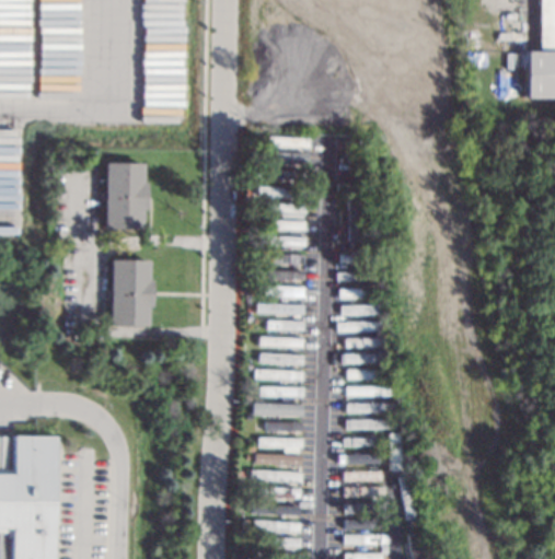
[(554,97),(530,97),(530,51),(554,51),(554,97)]
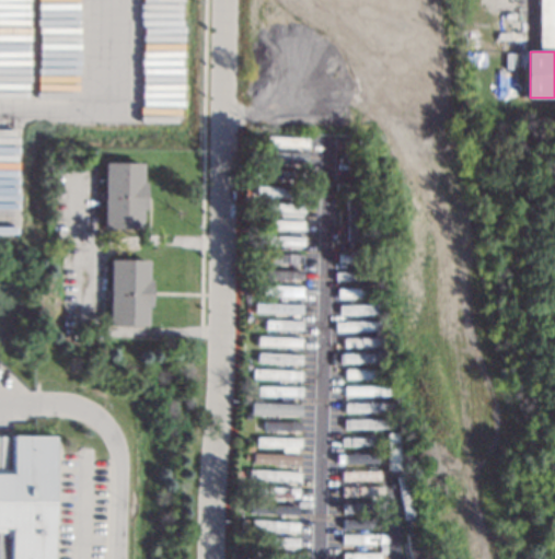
[(310,136),(310,146),(267,144),(267,134),(310,136)]
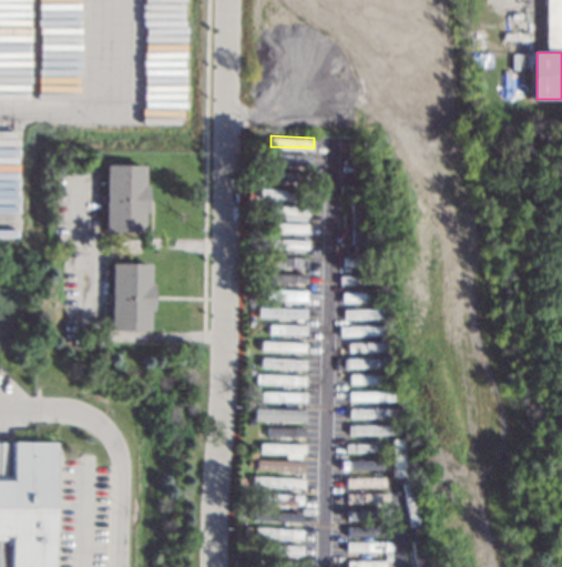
[(314,153),(313,165),(261,163),(261,151),(314,153)]
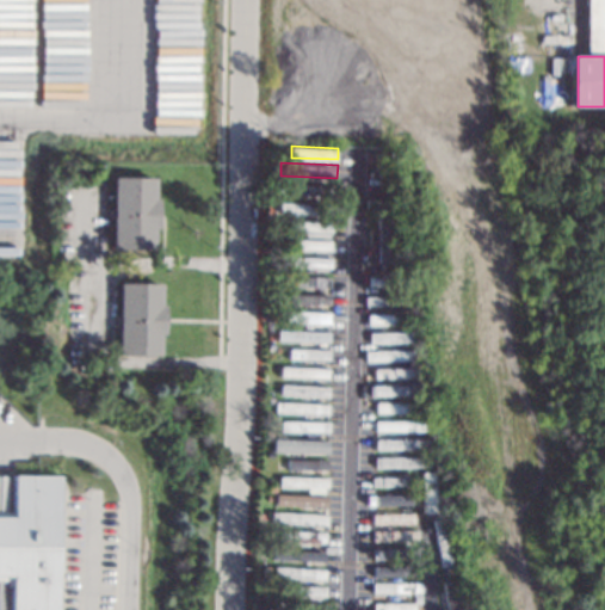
[(159,198),(164,198),(162,229),(159,229),(158,250),(117,248),(117,177),(159,177),(159,198)]
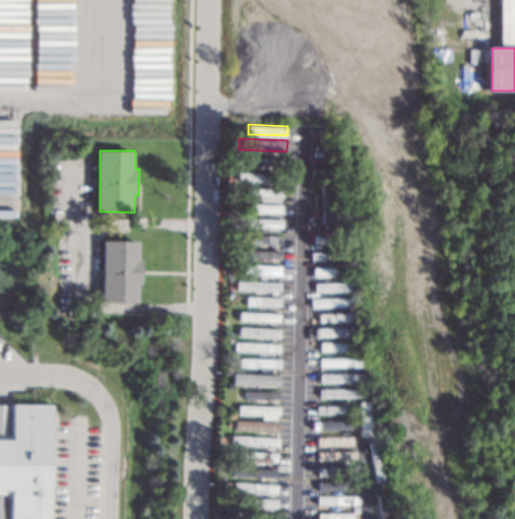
[(246,155),(245,168),(236,167),(237,154),(246,155)]
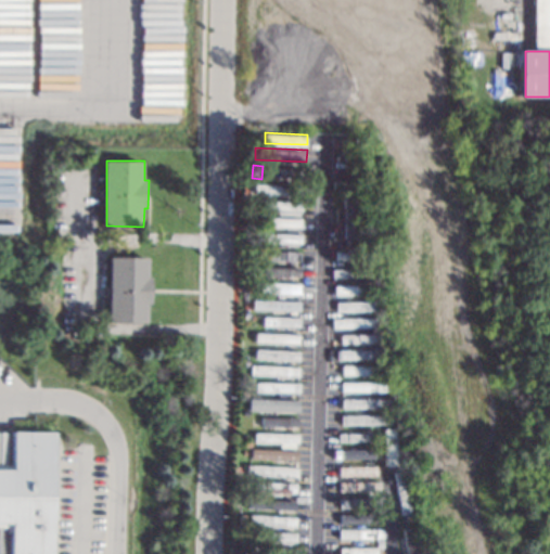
[(305,168),(305,177),(266,176),(267,166),(305,168)]
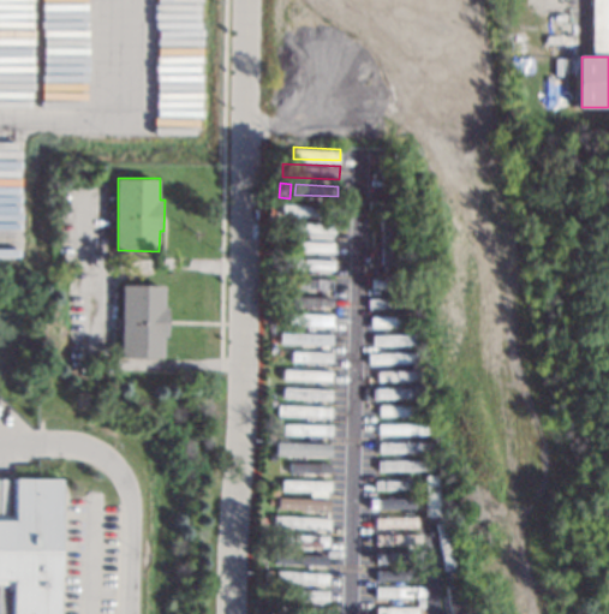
[(339,208),(338,218),(285,214),(286,204),(339,208)]
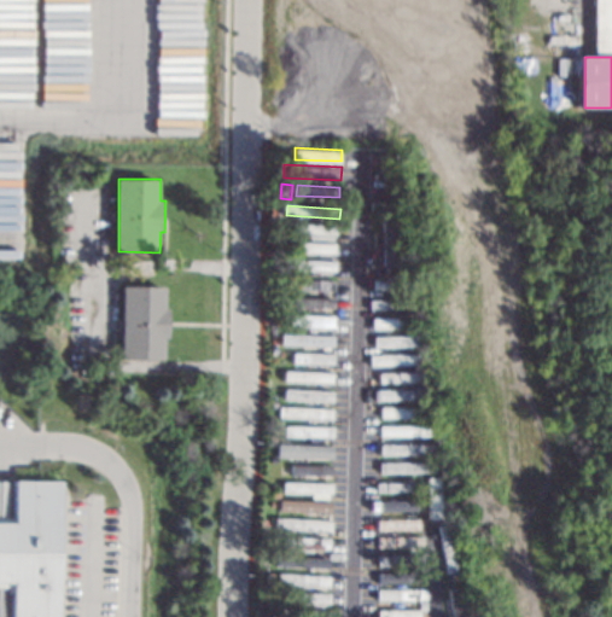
[(400,266),(386,266),(385,217),(400,217),(400,266)]
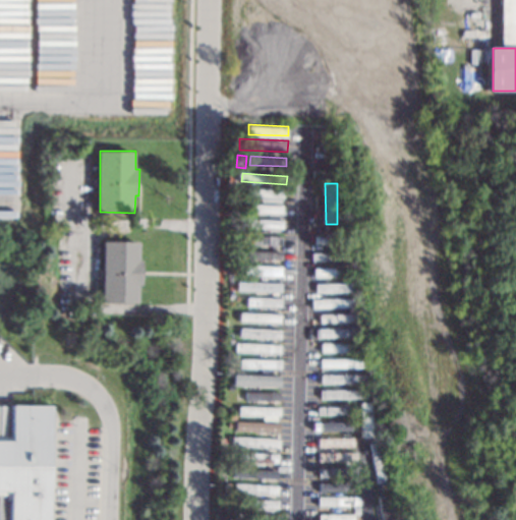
[(286,189),(285,198),(284,198),(283,203),(265,201),(265,196),(244,194),(245,185),(286,189)]
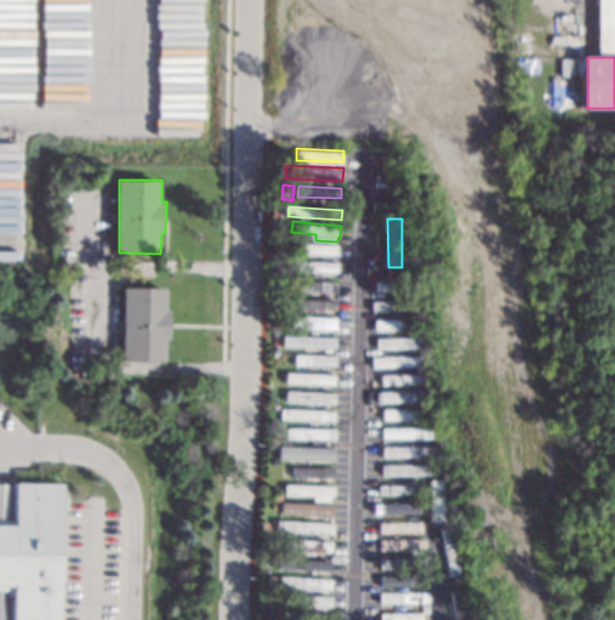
[(339,255),(332,255),(332,259),(328,259),(328,255),(291,254),(291,244),(339,245),(339,255)]
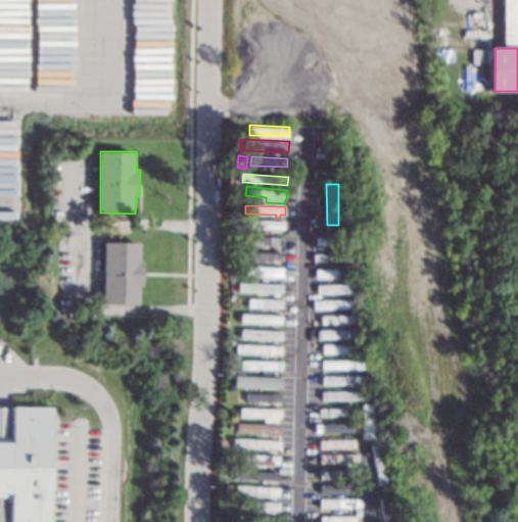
[(286,222),(286,230),(245,228),(246,220),(286,222)]
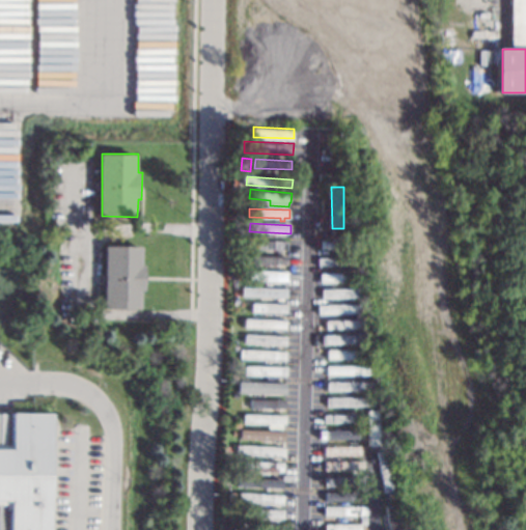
[(291,241),(291,250),(252,248),(253,240),(291,241)]
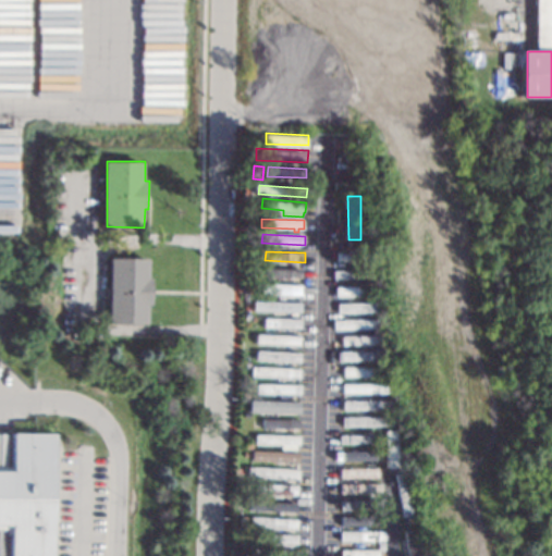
[(367,252),(367,262),(365,262),(363,262),(339,261),(340,251),(367,252)]
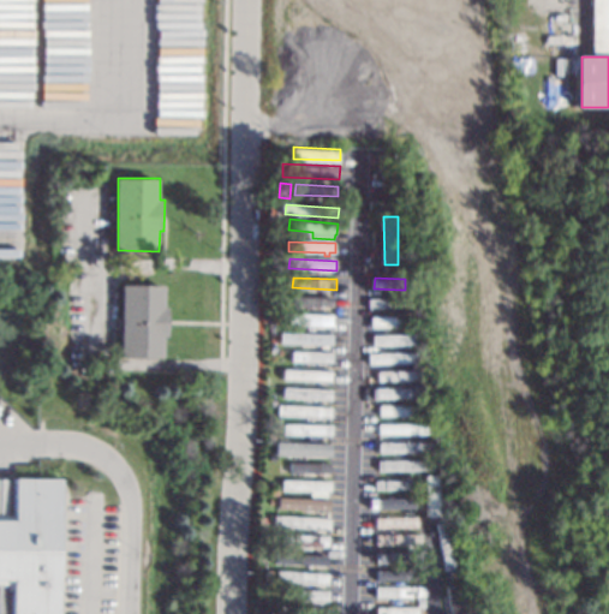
[(167,305),(169,305),(169,337),(165,337),(165,357),(124,357),(124,285),(167,285),(167,305)]
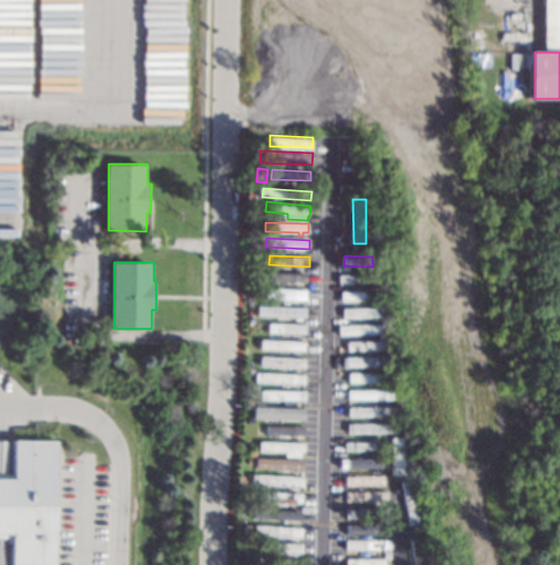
[(308,273),(308,282),(264,281),(265,272),(308,273)]
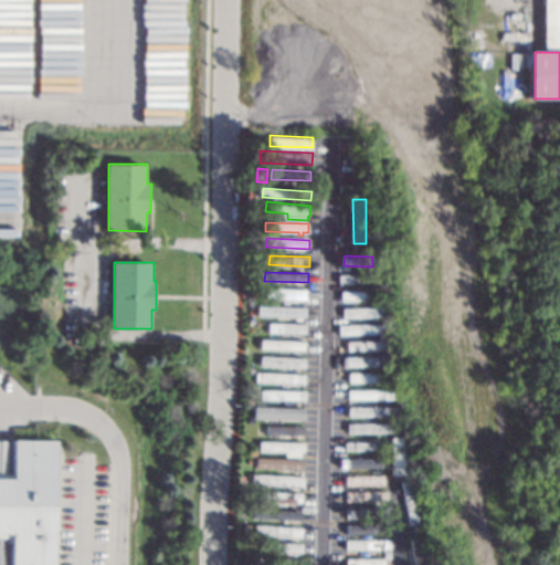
[(377,283),(341,284),(341,275),(377,274),(377,283)]
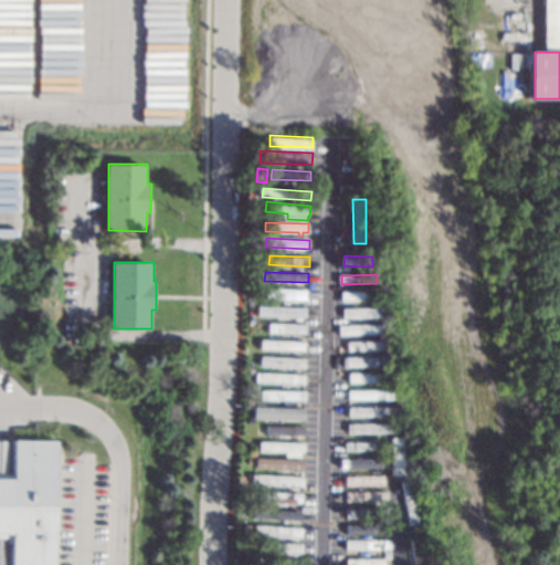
[(308,290),(307,301),(266,299),(267,289),(308,290)]
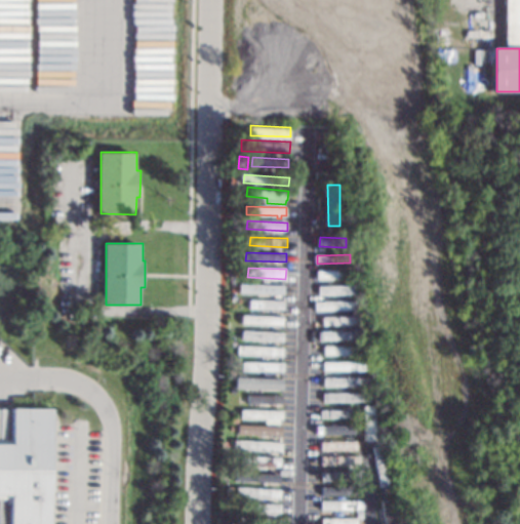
[(353,278),(319,280),(319,271),(352,270),(353,278)]
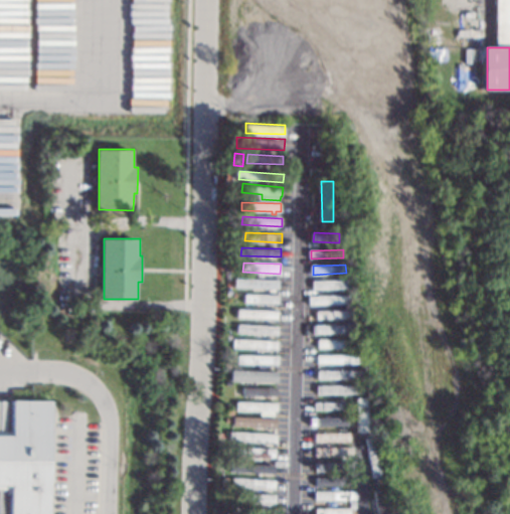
[(281,281),(280,289),(237,287),(237,279),(281,281)]
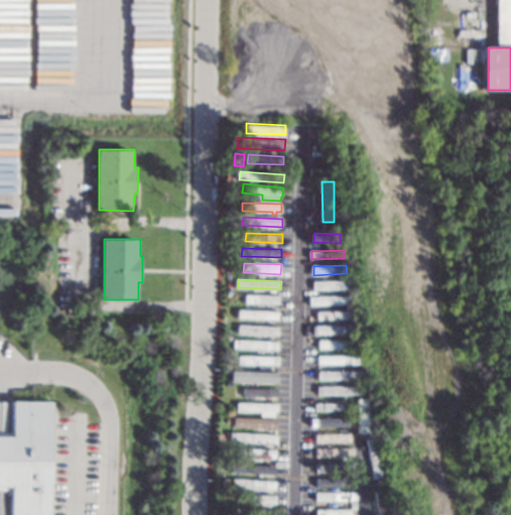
[(350,288),(315,289),(314,281),(349,281),(350,288)]
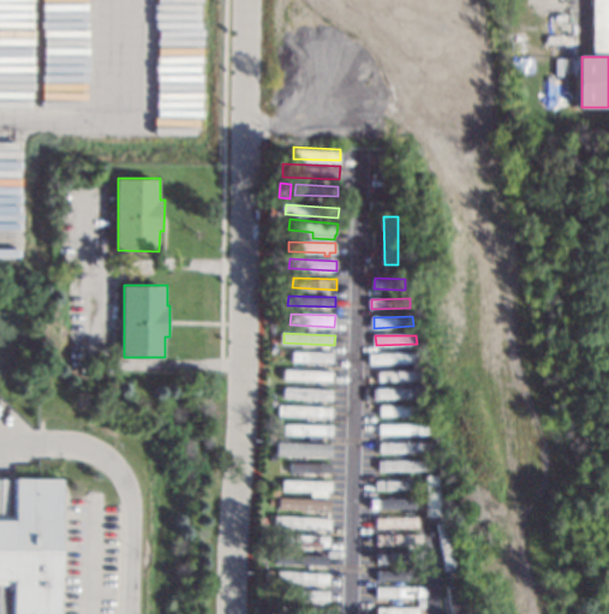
[(334,352),(334,363),(296,361),(296,351),(334,352)]
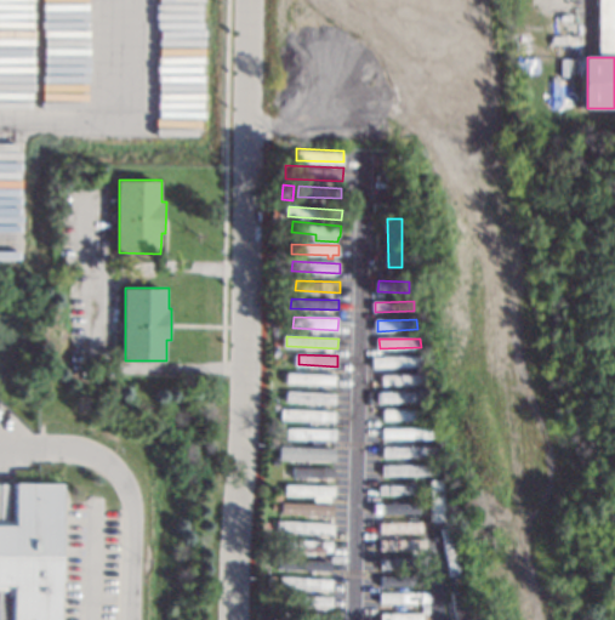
[(399,357),(422,356),(423,367),(382,368),(382,358),(396,357),(396,354),(399,354),(399,357)]
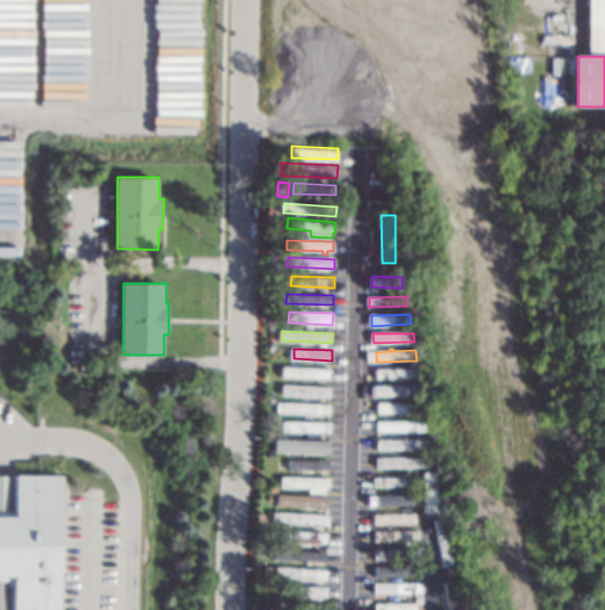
[(333,369),(333,380),(282,377),(282,368),(333,369)]
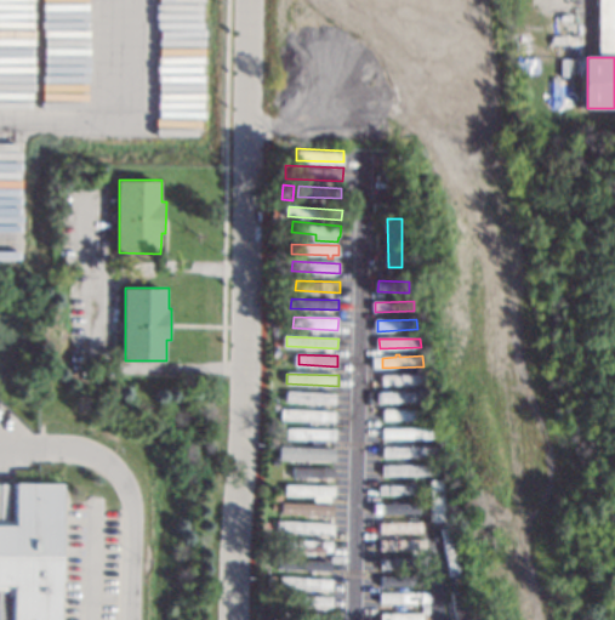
[(426,385),(385,385),(383,375),(426,374),(426,385)]
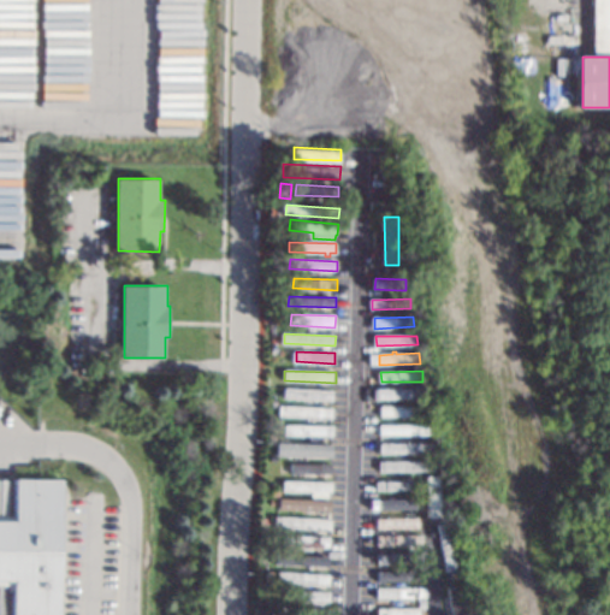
[(336,391),(335,401),(286,398),(288,388),(336,391)]
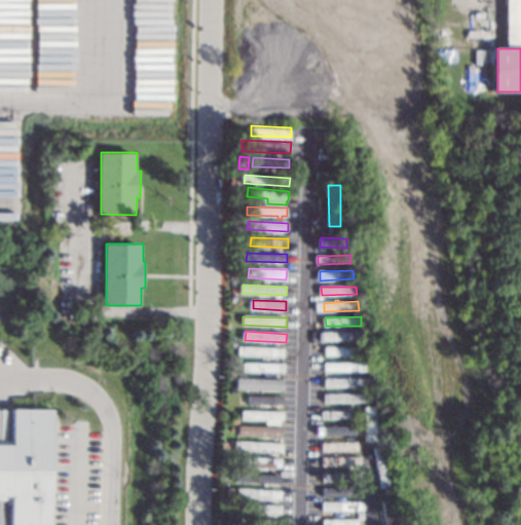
[(360,340),(324,341),(324,332),(360,332),(360,340)]
